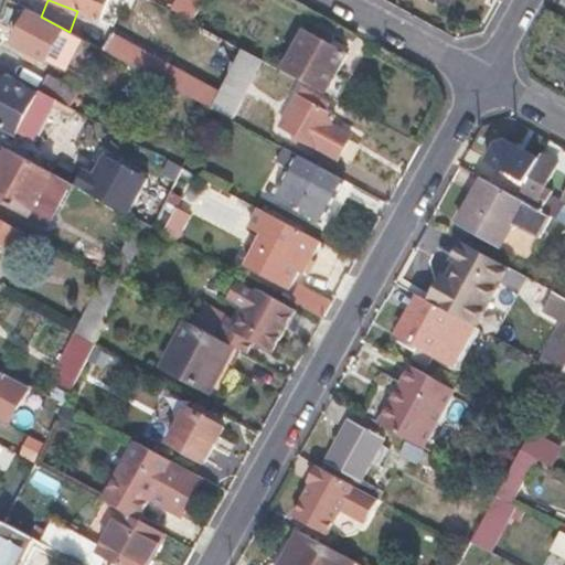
[(49,0),(77,11),(100,21),(108,0),(49,0)]
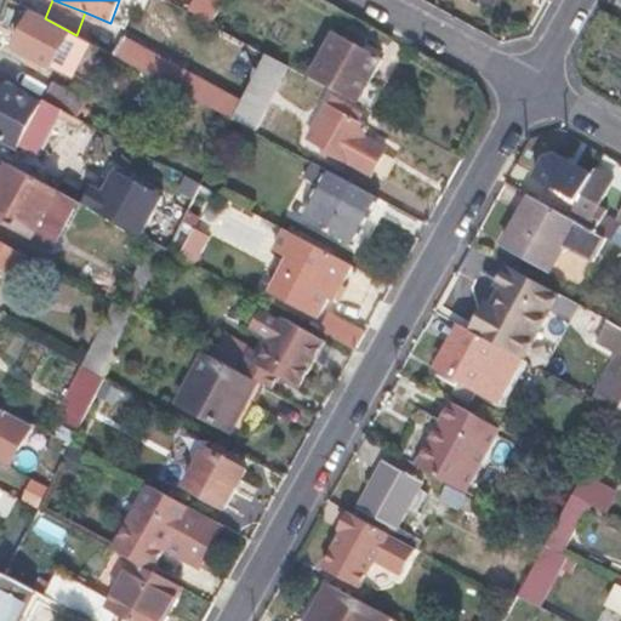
[(224,0),(195,0),(188,13),(211,26),(224,0)]
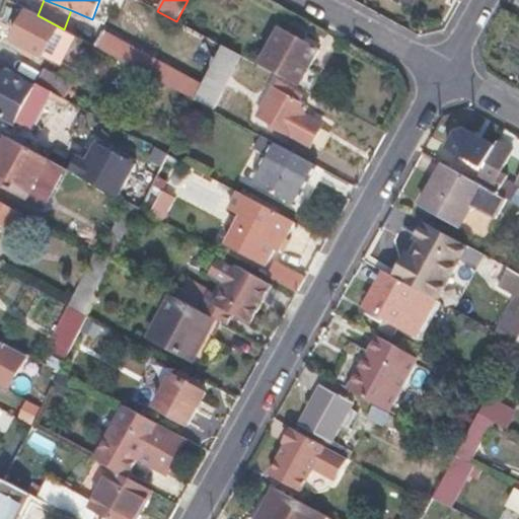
[(38,15),(28,10),(12,42),(43,59),(47,50),(61,58),(74,34),(64,29),(38,15)]
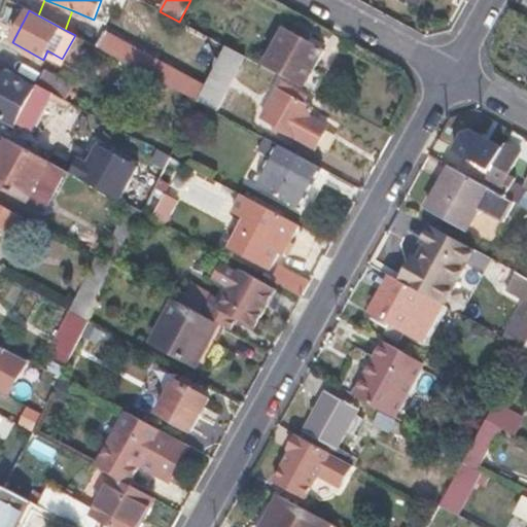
[(88,26),(80,38),(198,101),(204,91),(206,84),(106,31),(104,35),(88,26)]
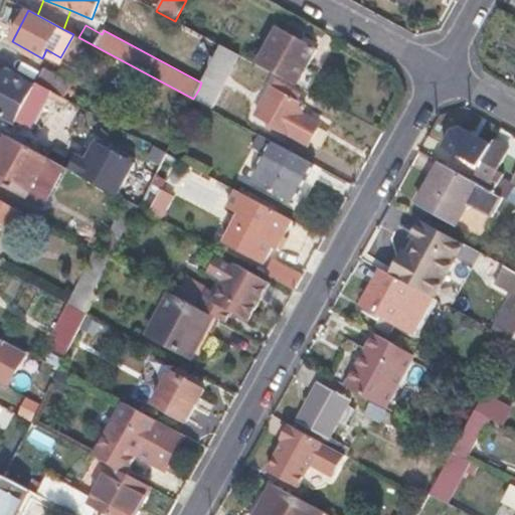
[(315,50),(277,29),(259,63),(297,83),(315,50)]
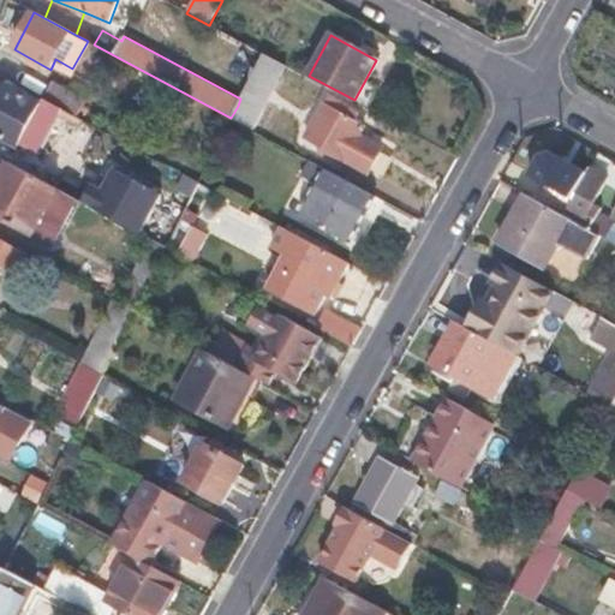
[(284,65),(262,54),(246,87),(261,94),(264,87),(273,90),(284,65)]
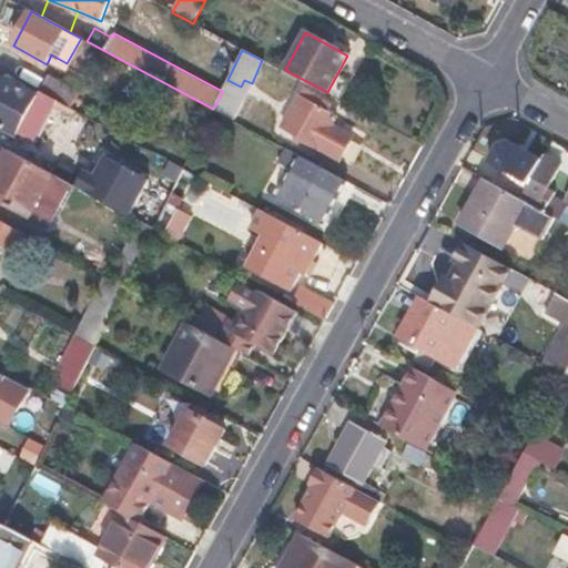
[(49,77),(40,92),(58,101),(70,108),(78,93),(49,77)]
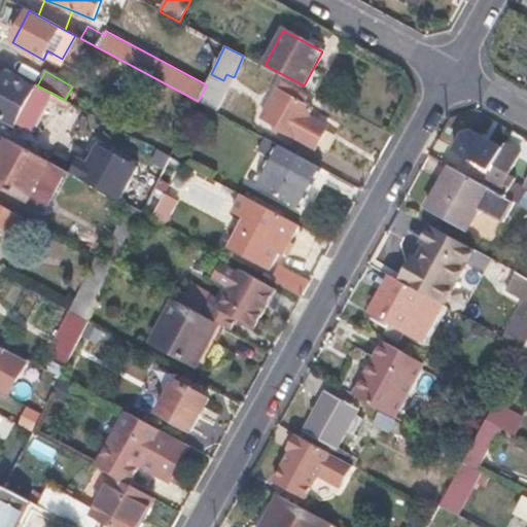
[(35,91),(4,73),(0,79),(0,115),(32,133),(54,94),(37,85),(35,91)]
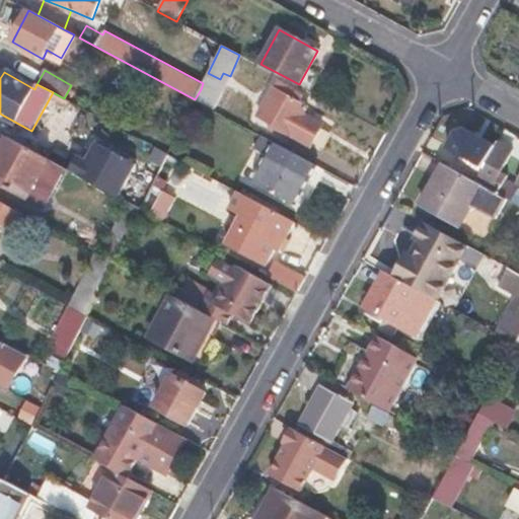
[(201,89),(195,99),(214,109),(220,99),(201,89)]
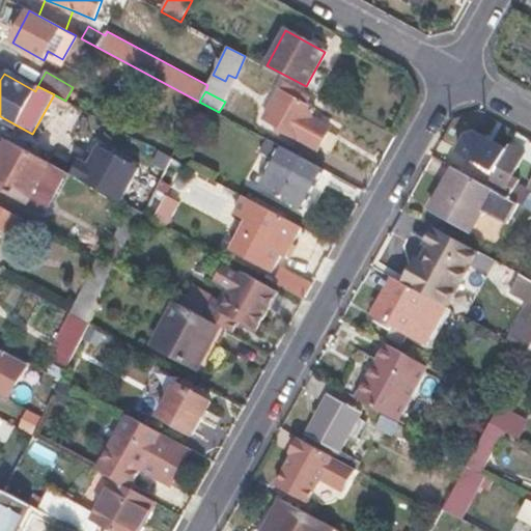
[(313,112),(279,92),(263,121),(298,140),(313,112)]
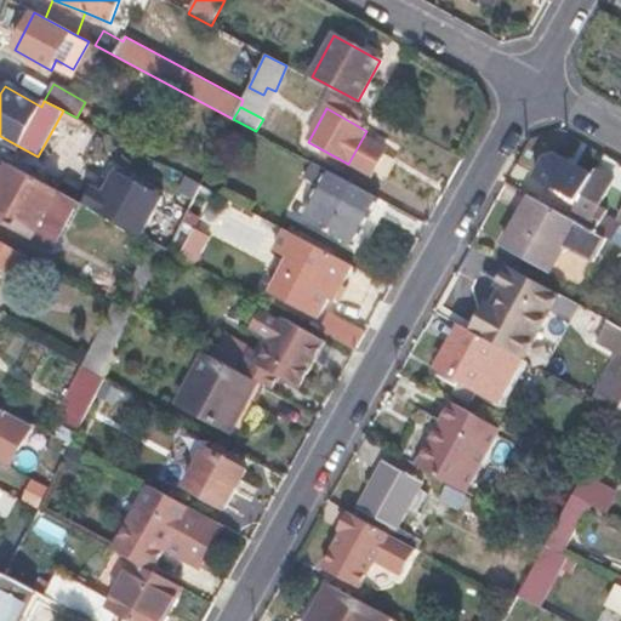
[(306,180),(323,189),(308,216),(349,238),(372,194),(315,163),(306,180)]
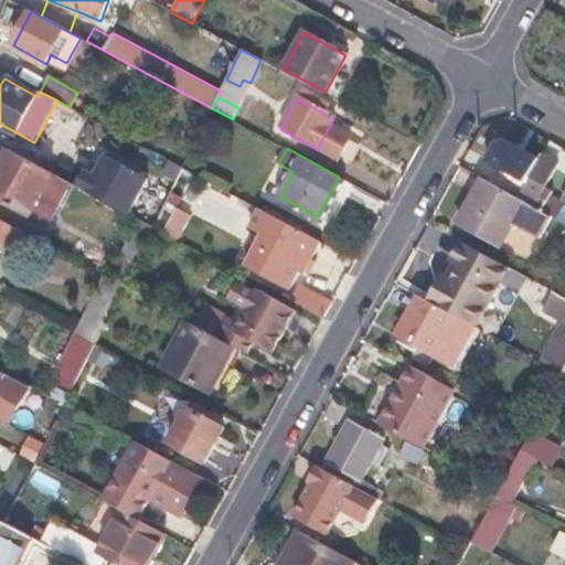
[(53,174),(9,149),(0,164),(0,199),(31,215),(53,174)]
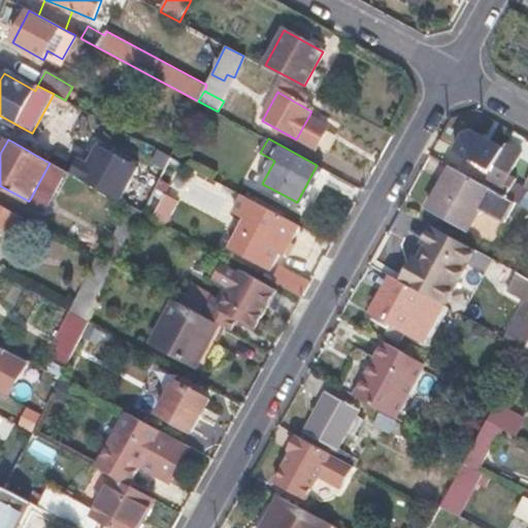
[(78,159),(70,173),(120,200),(137,167),(98,145),(88,164),(78,159)]
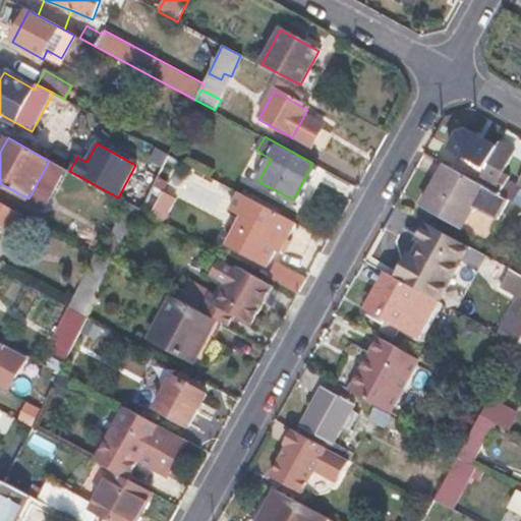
[(513,152),(499,143),(477,183),(480,185),(499,195),(506,183),(498,178),(501,174),(513,152)]
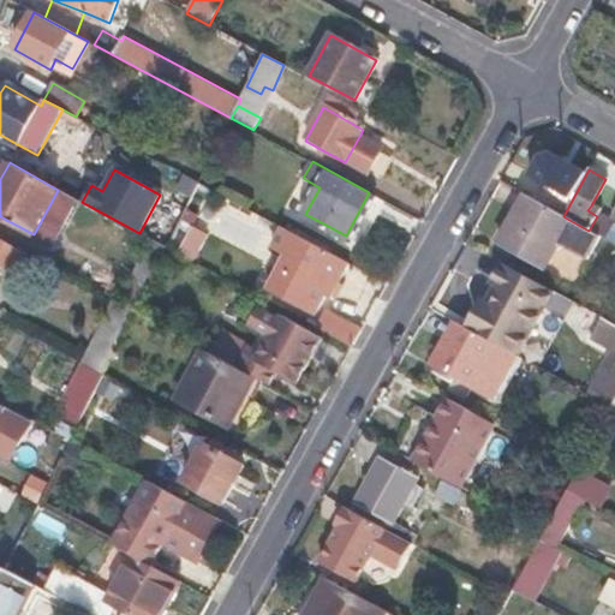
[(58,190),(34,234),(54,246),(78,201),(58,190)]
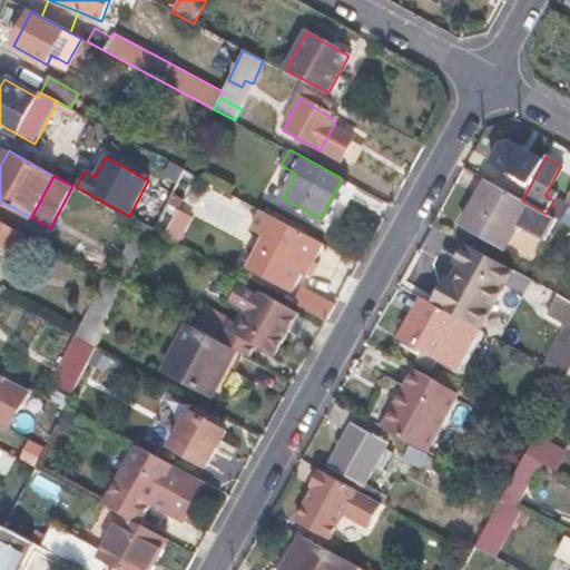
[(522,200),(487,182),(464,223),(503,244),(514,224),(526,203),(522,200)]
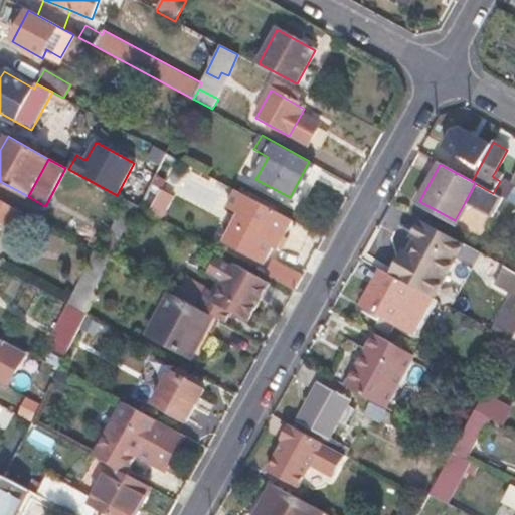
[(502,176),(495,172),(492,176),(500,181),(502,176)]
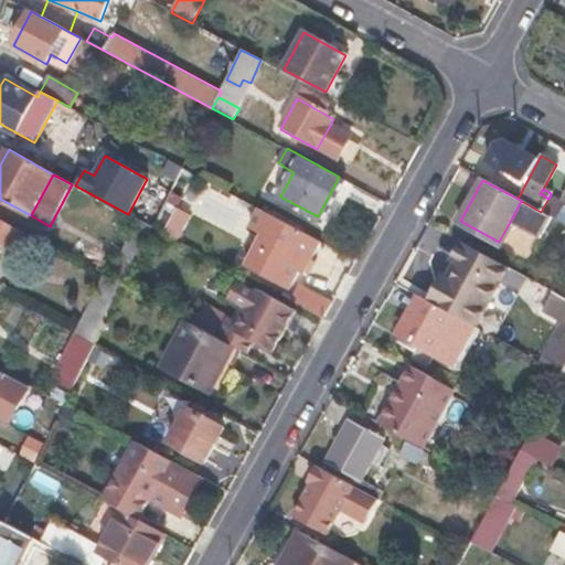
[(564,206),(548,199),(541,212),(551,216),(564,224),(564,206)]
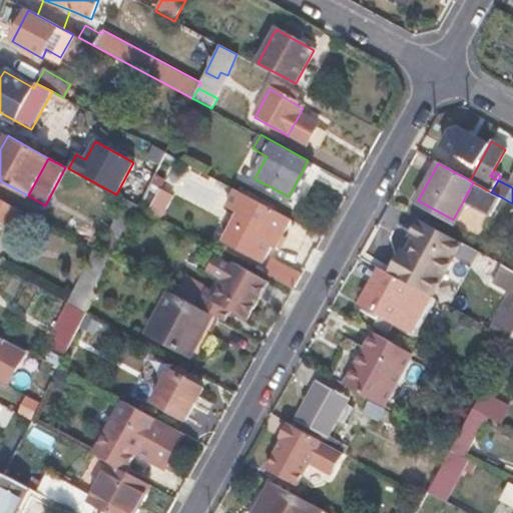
[(491,192),(473,182),(463,201),(489,215),(500,196),(491,192)]
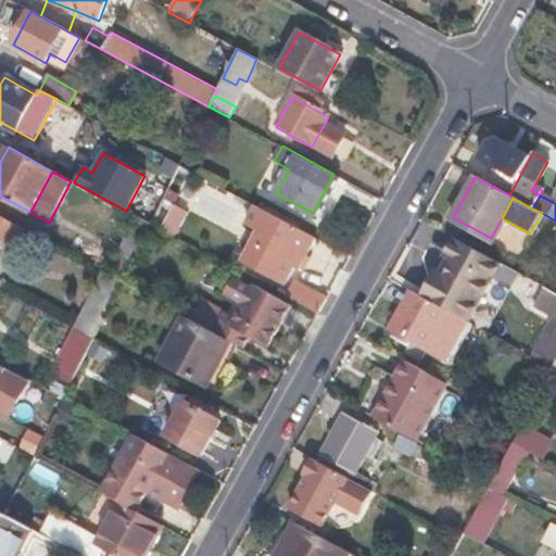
[(188,213),(174,205),(161,229),(174,237),(188,213)]
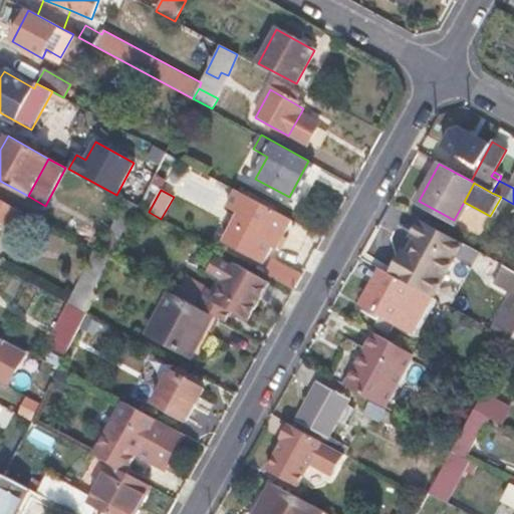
[(248,219),(231,247),(261,264),(271,247),(276,250),(292,220),(246,196),(236,213),(248,219)]
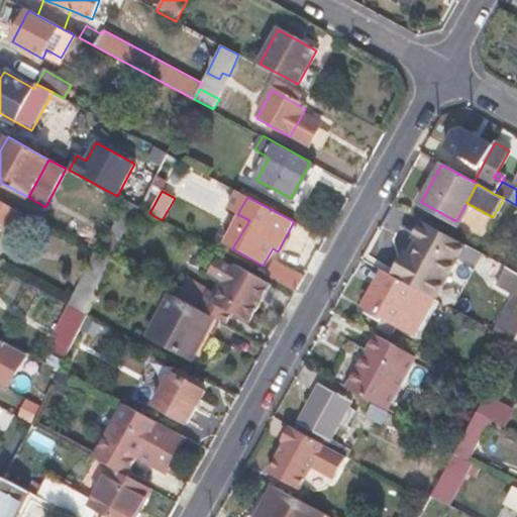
[(0,218),(10,224),(18,210),(0,200),(0,218)]
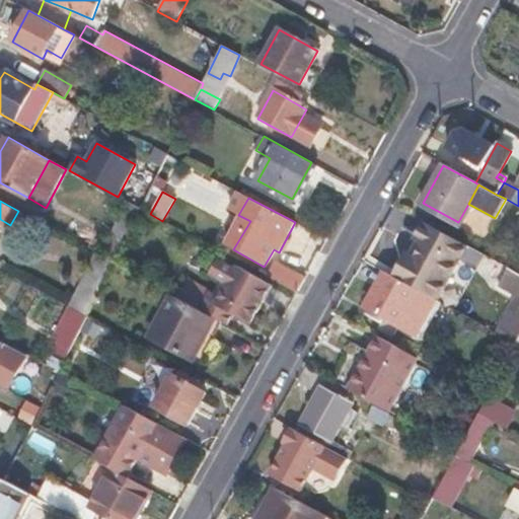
[(140,208),(131,204),(102,256),(113,263),(140,208)]
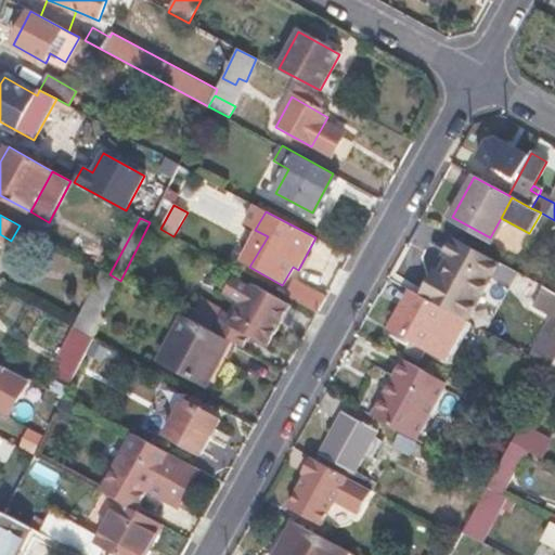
[(431,275),(420,296),(467,321),(499,263),(451,239),(443,254),(444,259),(451,262),(442,276),(437,273),(431,275)]
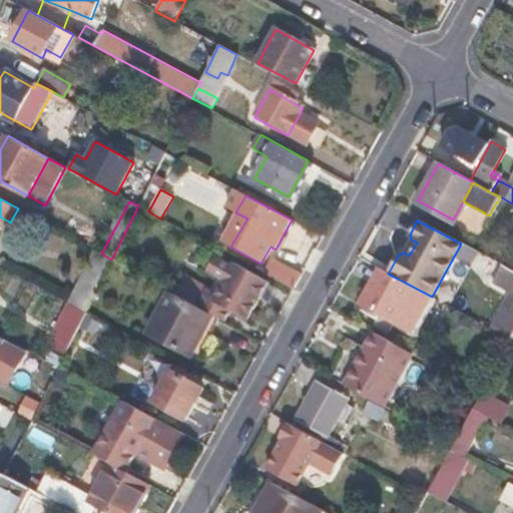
[(212,275),(224,281),(218,293),(207,312),(211,314),(225,322),(231,311),(247,320),(269,283),(234,264),(233,265),(217,254),(210,267),(212,275)]
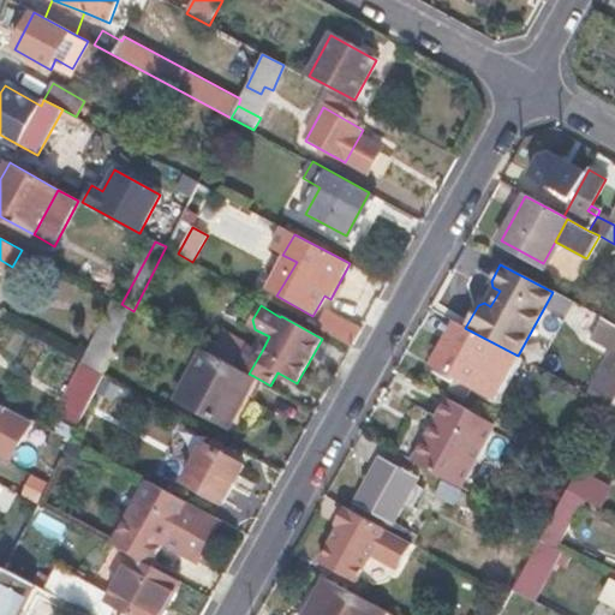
[(360,332),(324,311),(315,328),(351,348),(360,332)]
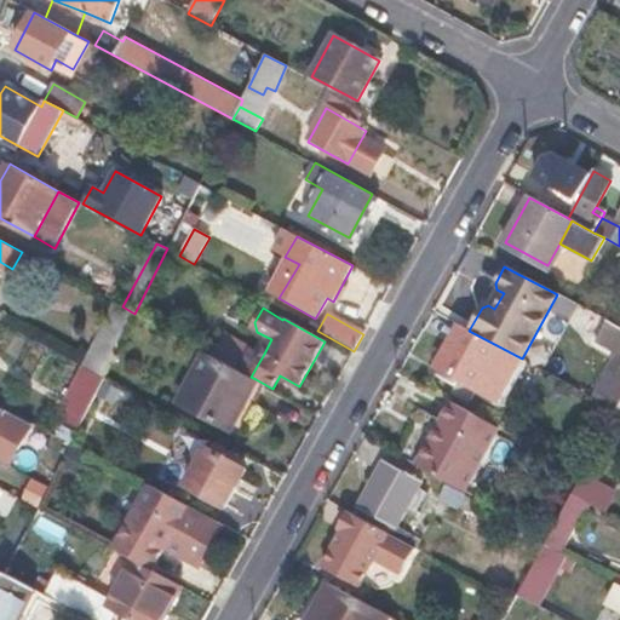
[(619,328),(603,320),(592,339),(613,350),(589,395),(618,411),(619,407),(619,406),(619,328)]
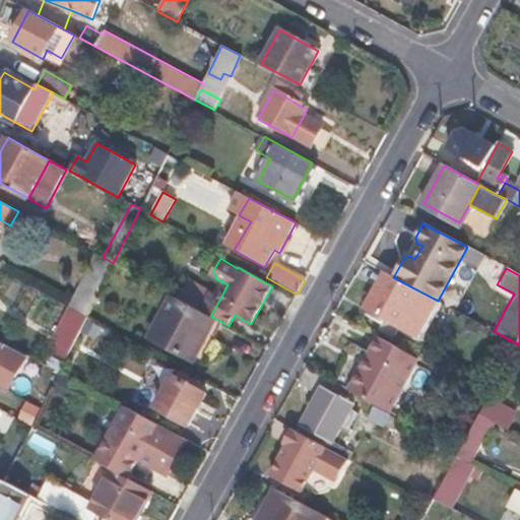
[(393,277),(385,272),(366,309),(384,319),(379,328),(394,336),(399,327),(421,339),(441,303),(438,301),(393,277)]
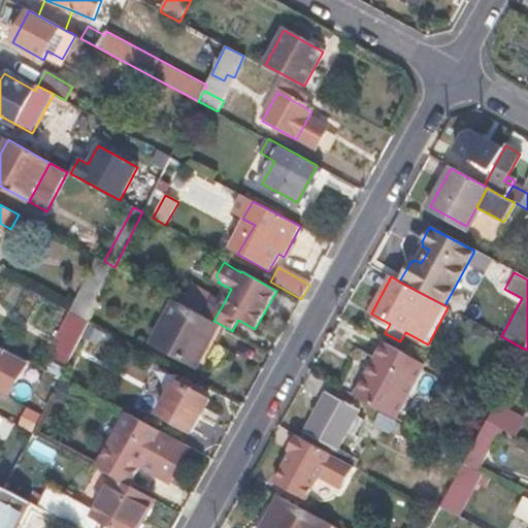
[(213,294),(191,282),(178,302),(202,315),(213,294)]
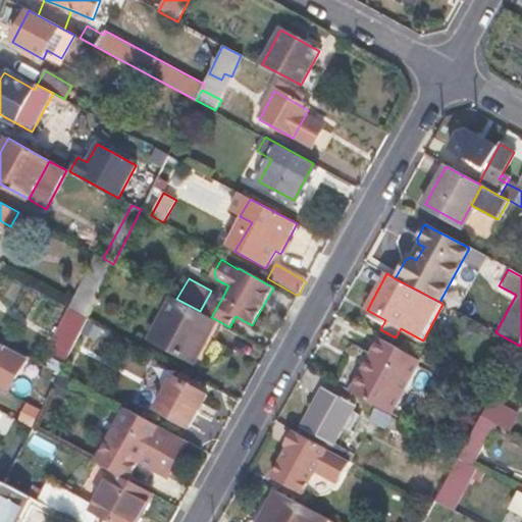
[(222,298),(211,291),(200,311),(211,317),(222,298)]
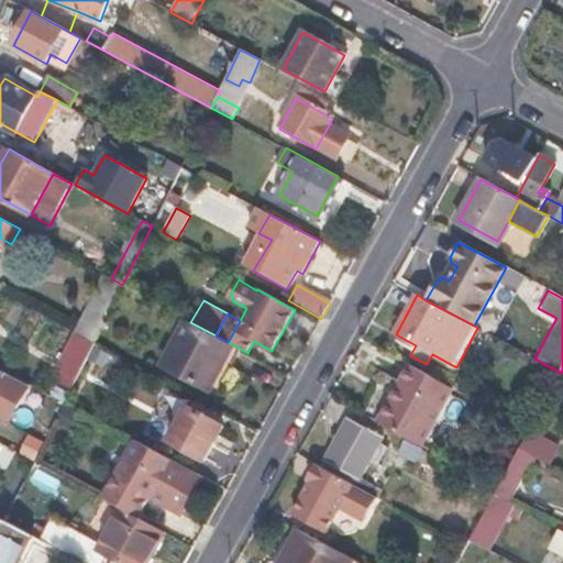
[(190,322),(187,320),(163,364),(209,388),(232,344),(228,342),(216,335),(190,322)]
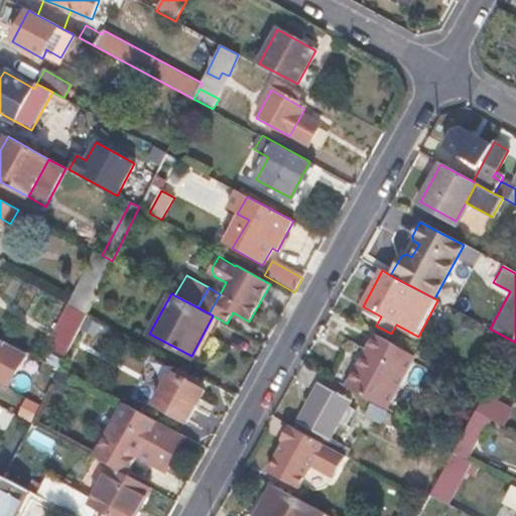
[(100,306),(92,301),(85,315),(93,319),(100,306)]
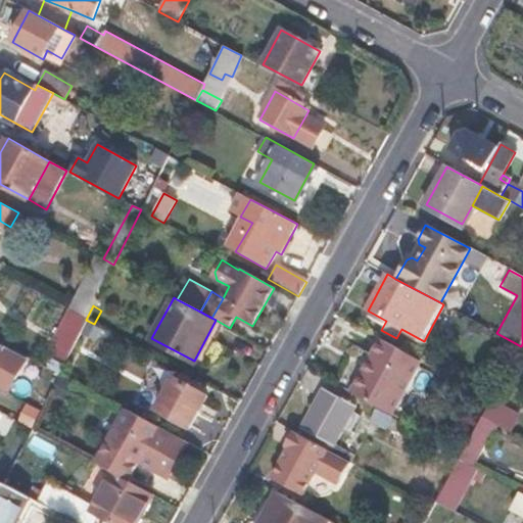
[(50,354),(69,361),(84,317),(64,311),(50,354)]
